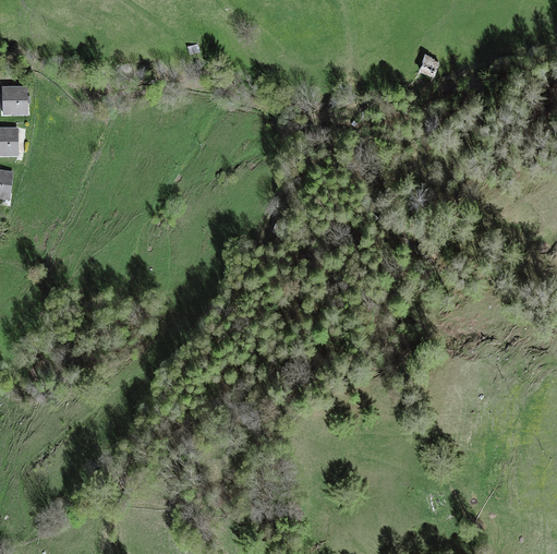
[(459,48),(445,43),(439,59),(453,64),(459,48)]
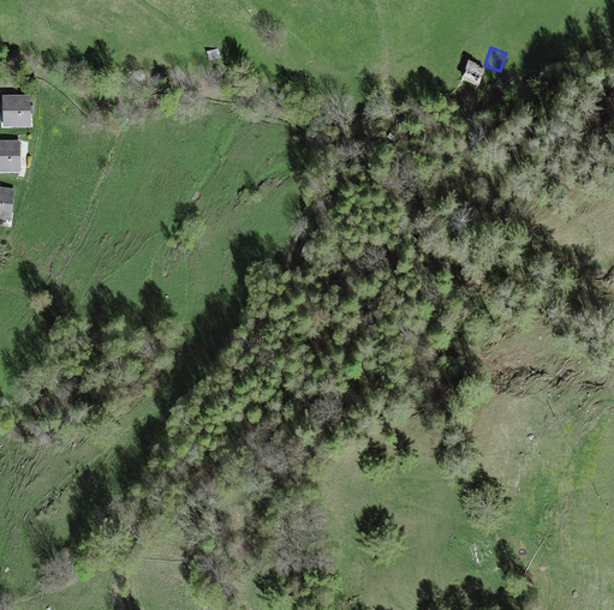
[(483,67),(468,61),(460,78),(477,84),(483,67)]
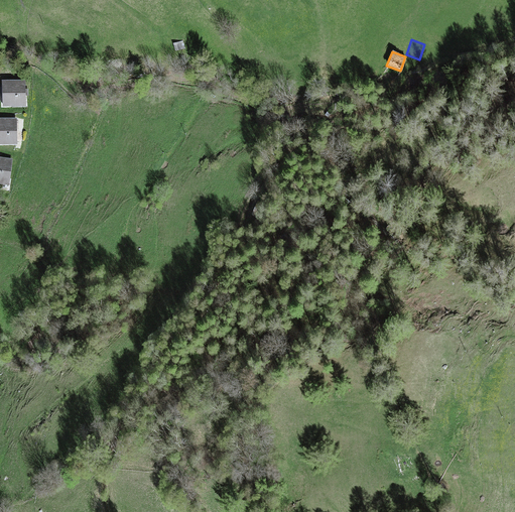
[(23,80),(3,80),(3,102),(23,102),(23,80)]
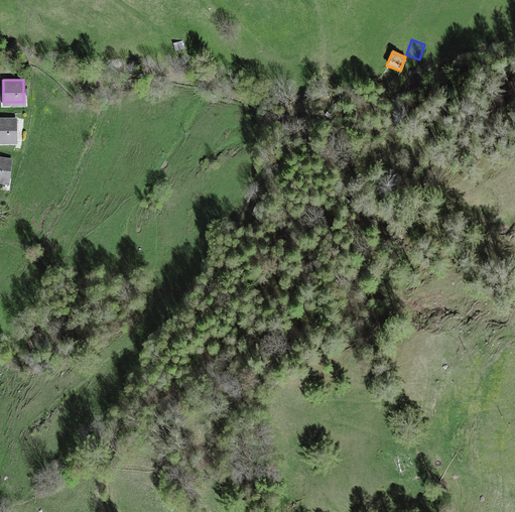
[(17,117),(0,117),(0,139),(17,139),(17,117)]
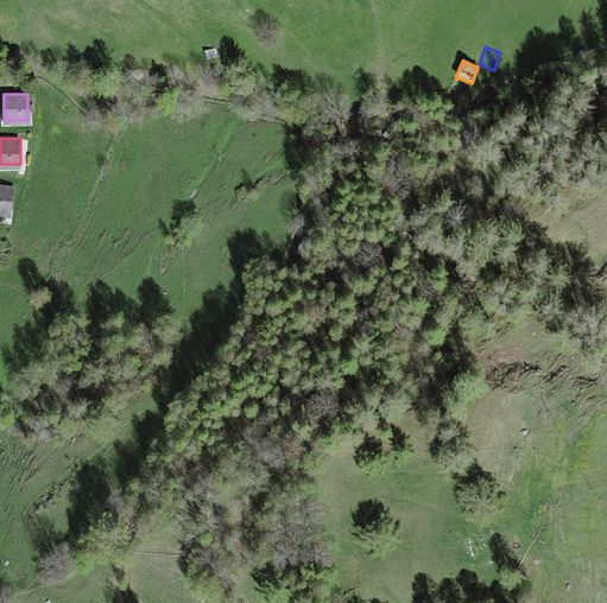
[(11,185),(0,184),(0,211),(10,213),(11,185)]
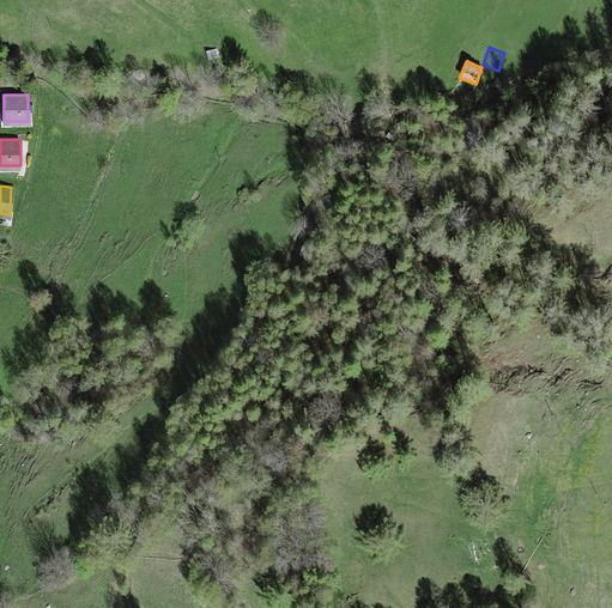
All buildings are outlined.
